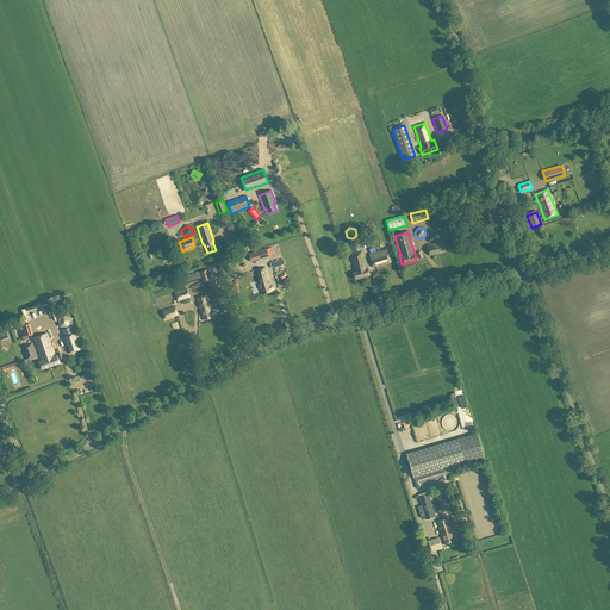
[(355,237),(353,238),(352,238),(344,241),(347,246),(348,253),(361,250),(359,242),(356,242),(355,237)]
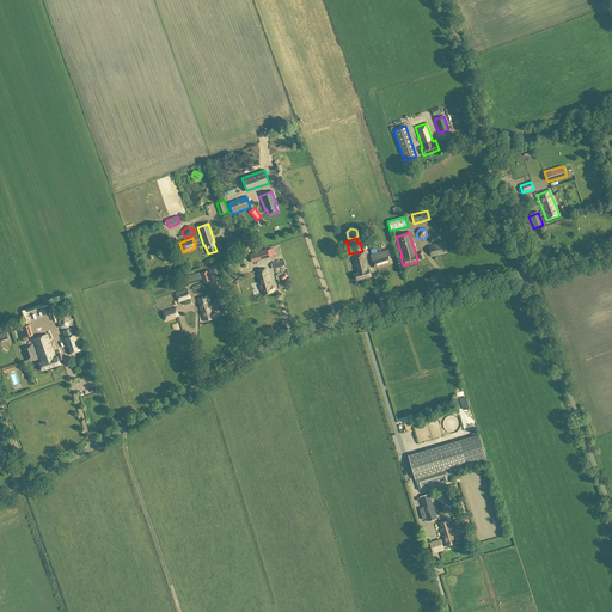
[(428,246),(430,257),(448,254),(445,242),(428,246)]
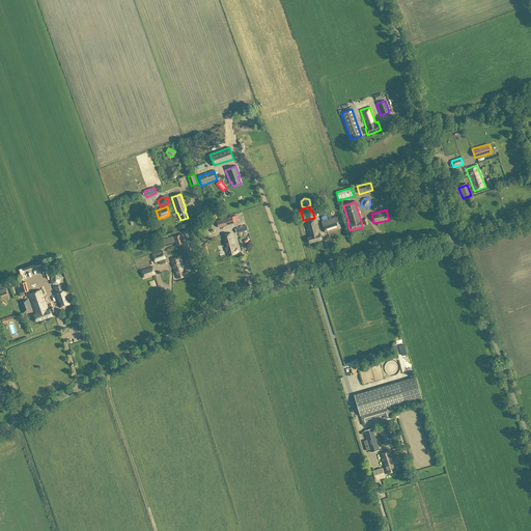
[(320,217),(323,222),(320,222),(325,233),(327,232),(328,233),(340,229),(339,225),(337,225),(337,223),(338,222),(336,217),(327,220),(326,216),(320,217)]
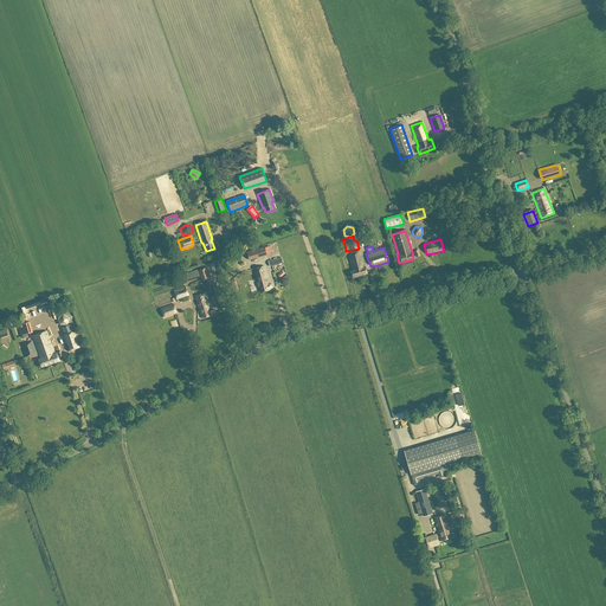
[(264,249),(247,253),(250,260),(266,256),(264,249)]
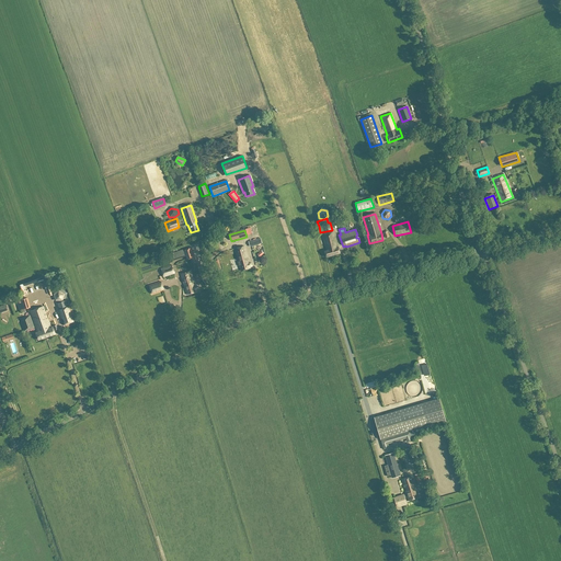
[(327,251),(324,252),(325,258),(340,254),(333,230),(321,233),(327,251)]
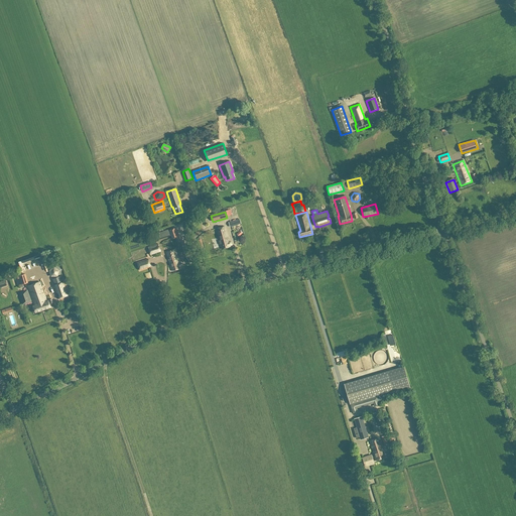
[(230,242),(229,242),(225,227),(216,230),(221,249),(230,247),(230,246),(231,246),(232,245),(231,242),(230,242)]
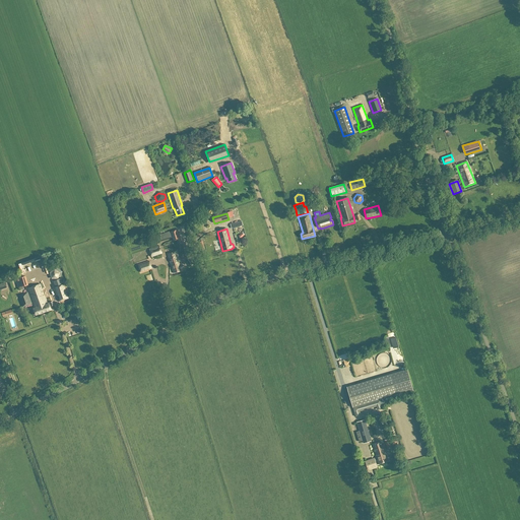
[(177,231),(171,233),(173,241),(180,239),(177,231)]
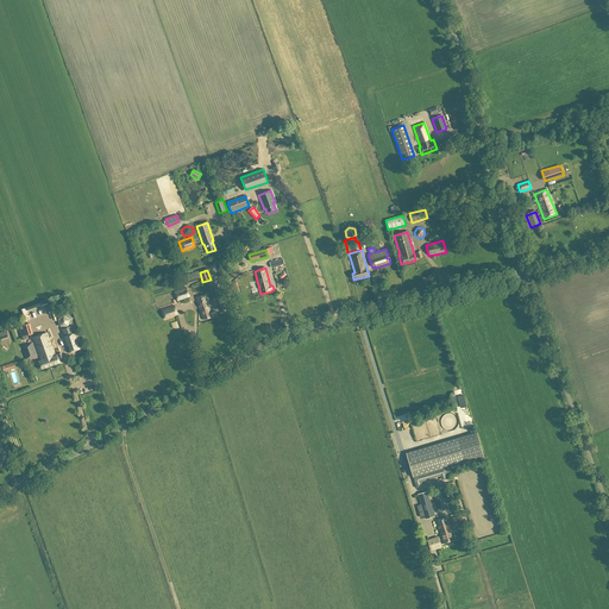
[(189,297),(186,289),(174,293),(176,301),(189,297)]
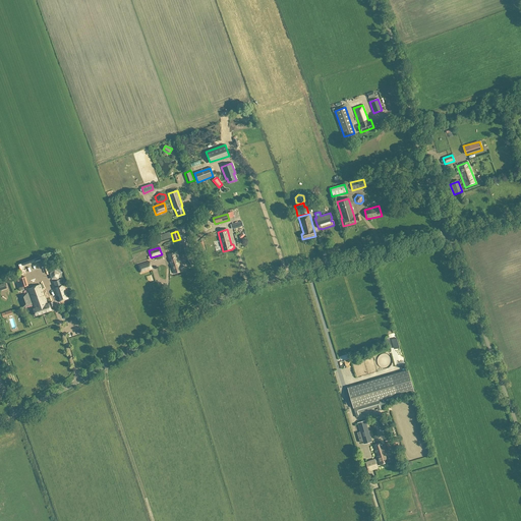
[(174,261),(178,259),(176,252),(167,254),(170,265),(174,264),(174,261)]
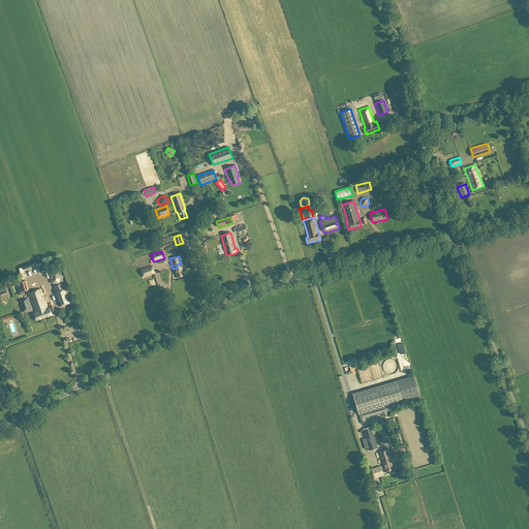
[(177,268),(173,269),(176,278),(184,275),(184,274),(186,274),(186,273),(186,270),(185,270),(183,270),(182,267),(181,263),(177,265),(177,268)]
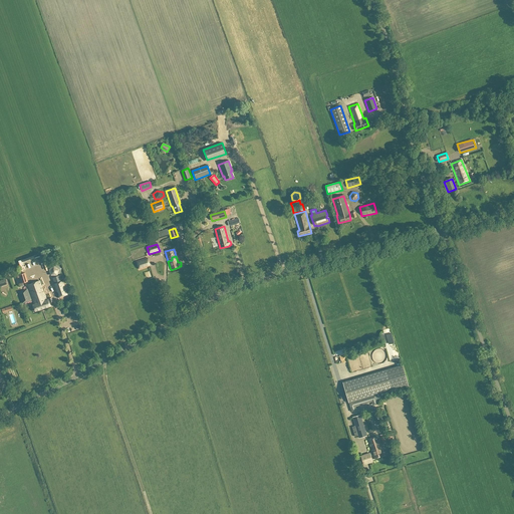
[(149,266),(147,258),(136,261),(139,269),(149,266)]
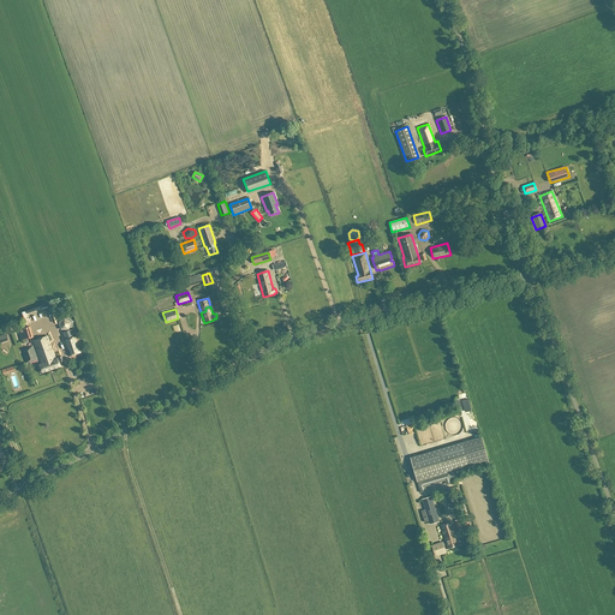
[(21,330),(23,340),(33,338),(29,327),(21,330)]
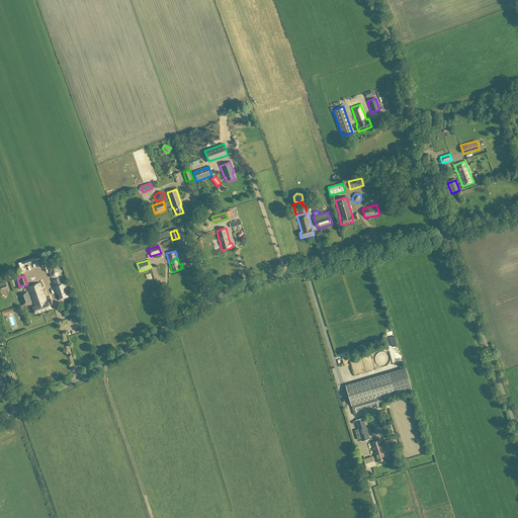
[(63,283),(61,277),(53,280),(56,286),(55,286),(57,290),(55,291),(56,294),(58,293),(59,294),(60,297),(60,299),(60,301),(62,300),(62,303),(70,299),(69,298),(71,297),(65,282),(63,283)]
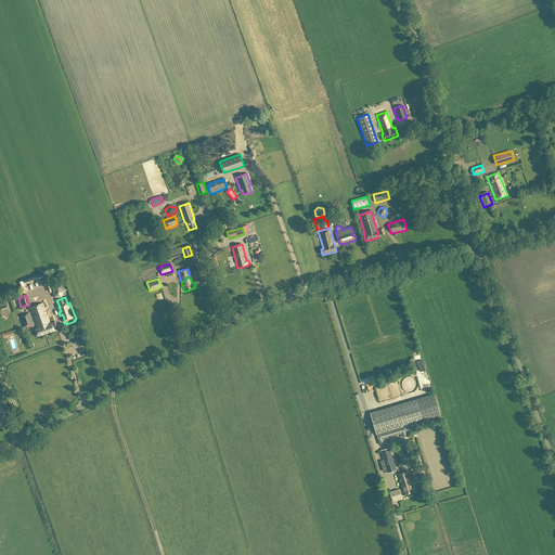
[(29,308),(36,328),(35,328),(37,337),(54,331),(52,323),(50,324),(42,304),(29,308)]
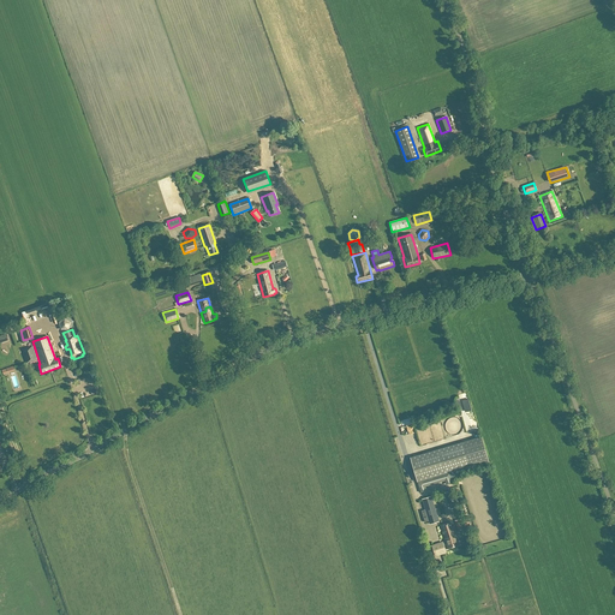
[(33,347),(22,351),(25,364),(37,360),(33,347)]
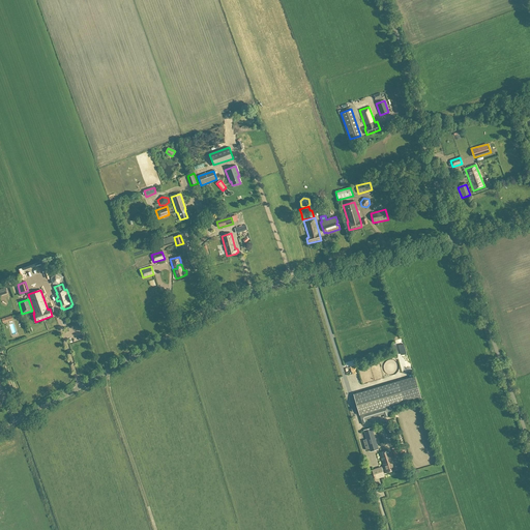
[(420,398),(414,377),(353,394),(359,415),(390,406),(404,403),(420,398)]
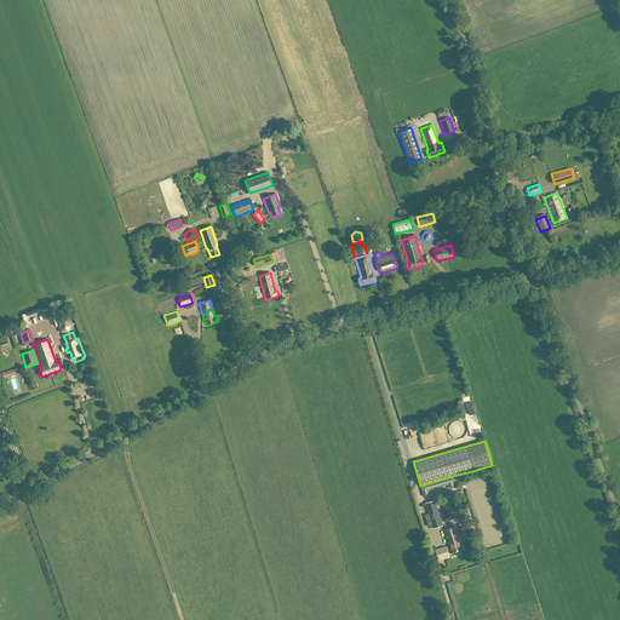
[(459,484),(457,475),(420,486),(424,497),(428,495),(426,492),(428,489),(448,483),(449,484),(451,488),(455,487),(454,486),(459,484)]
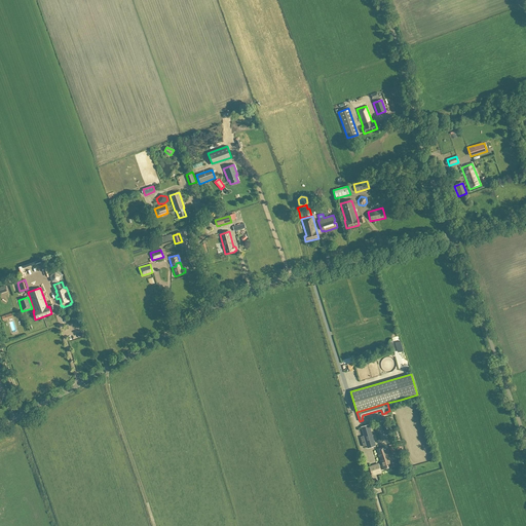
[(387,420),(381,421),(385,434),(390,431),(390,429),(393,428),(395,431),(396,430),(391,417),(389,418),(389,419),(388,419),(390,424),(388,425),(387,420)]
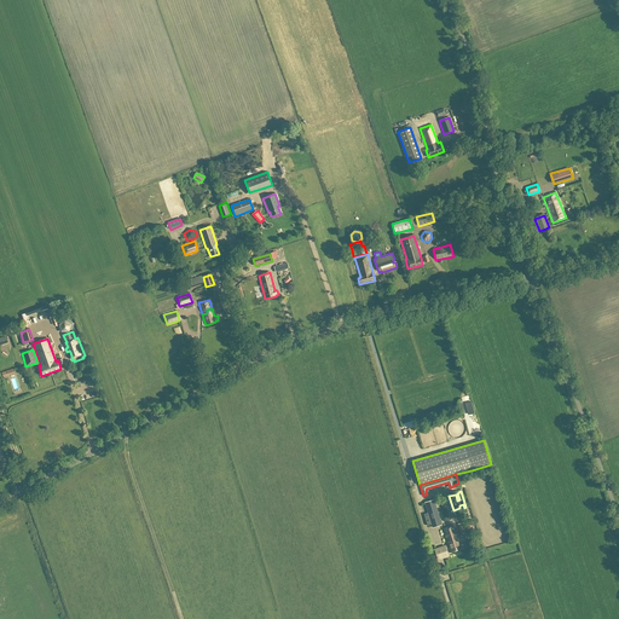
[(434,501),(426,503),(432,525),(440,522),(434,501)]
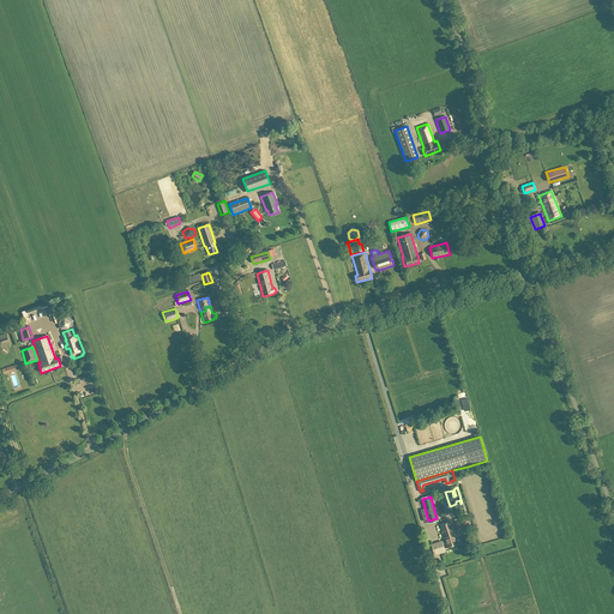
[(458,518),(453,521),(461,531),(464,529),(458,518)]
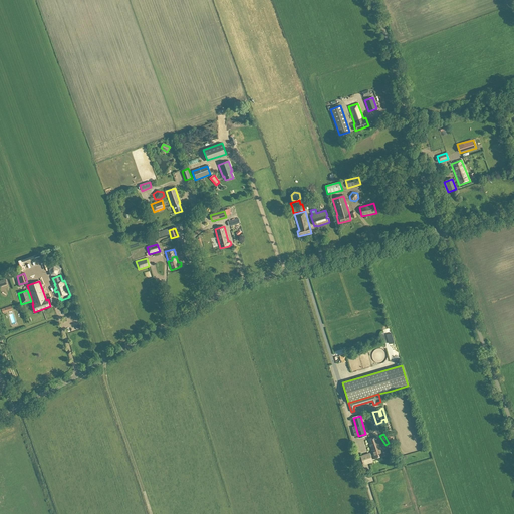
[(371,450),(370,450),(373,459),(383,456),(380,447),(380,448),(376,437),(367,440),(371,450)]
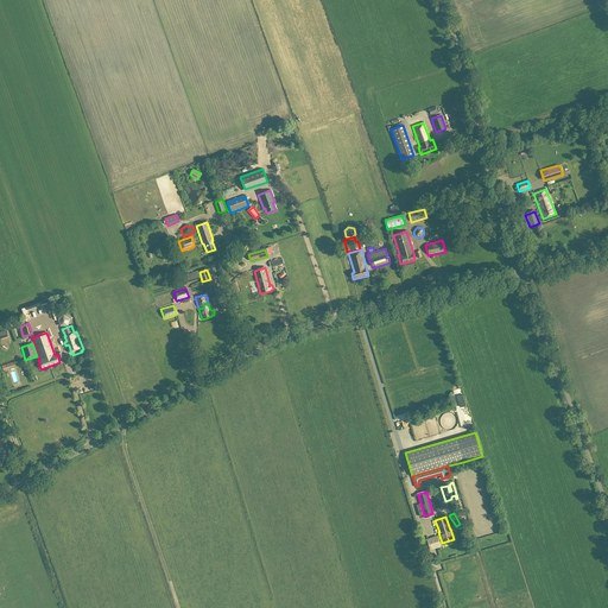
[(441,546),(439,544),(441,544),(439,543),(437,537),(426,540),(430,550),(441,546)]
